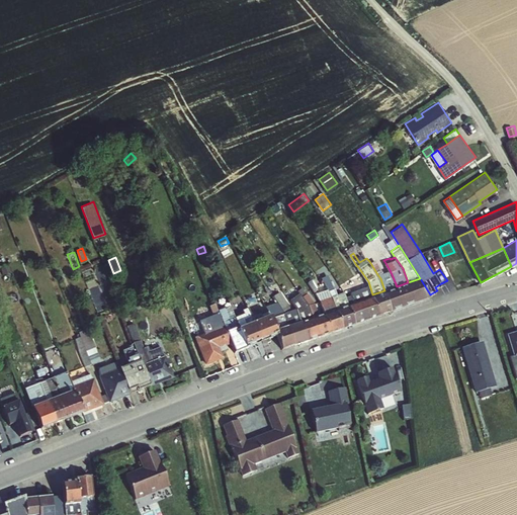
[(380,278),(384,290),(397,286),(392,274),(390,270),(384,272),(375,258),(369,261),(377,274),(380,278)]
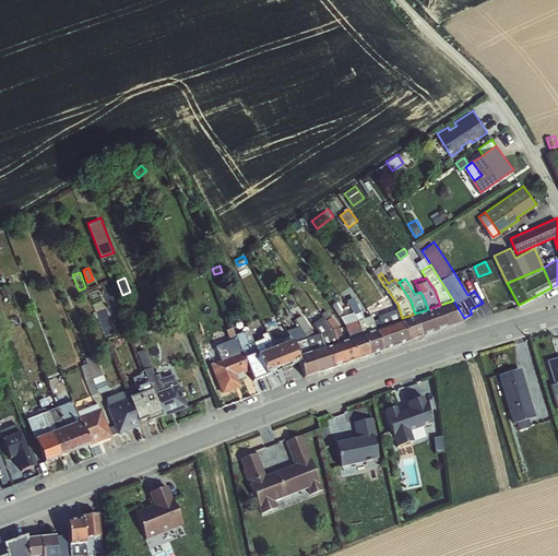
[(10,284),(1,287),(3,296),(12,293),(10,284)]
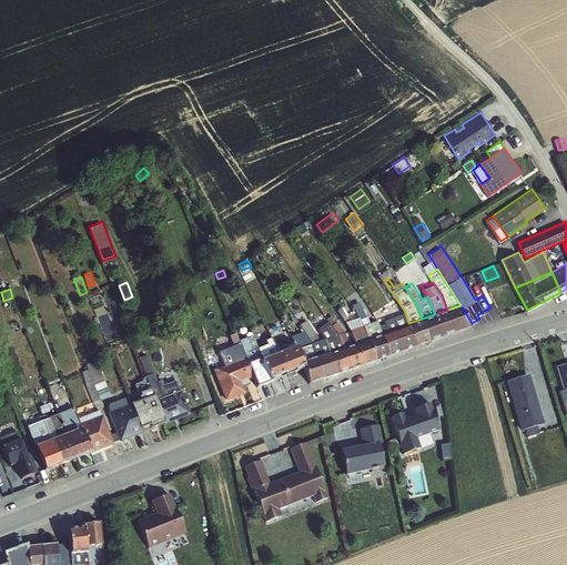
[(343,303),(337,308),(350,326),(355,322),(343,303)]
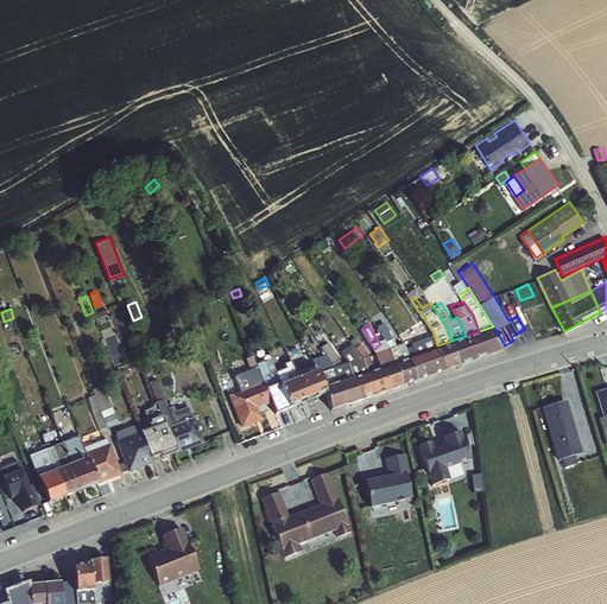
[(391,348),(394,361),(410,356),(406,347),(404,341),(397,343),(389,325),(386,326),(380,330),(390,345),(391,348)]
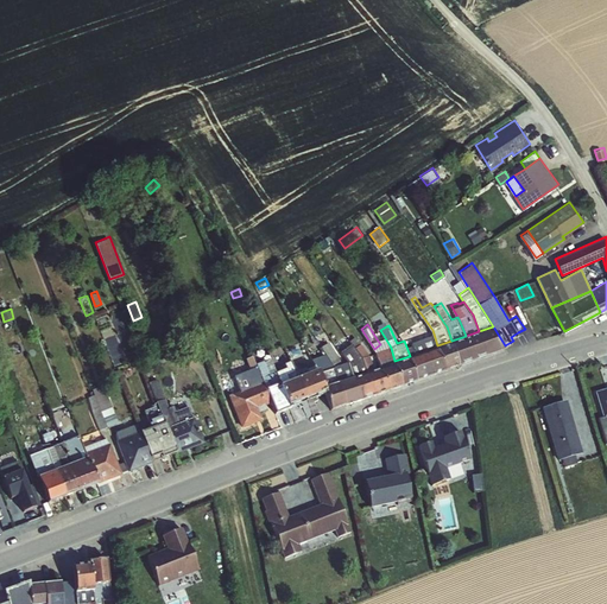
[(505,345),(493,326),(479,331),(487,353),(505,345)]
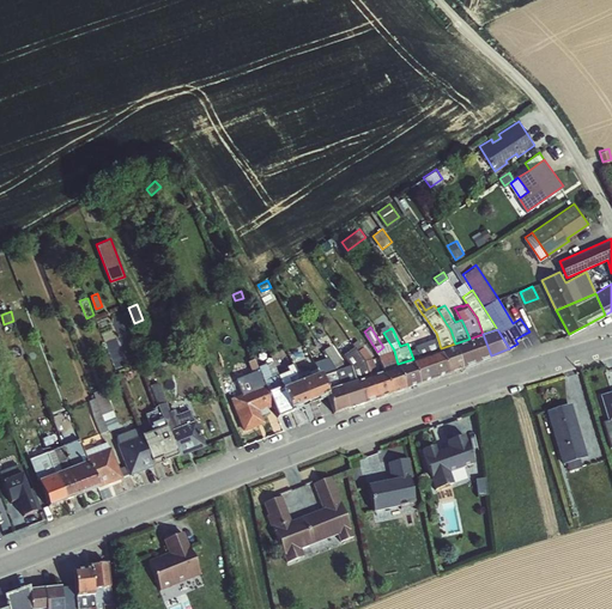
[(483,334),(470,339),(478,360),(491,355),(483,334)]
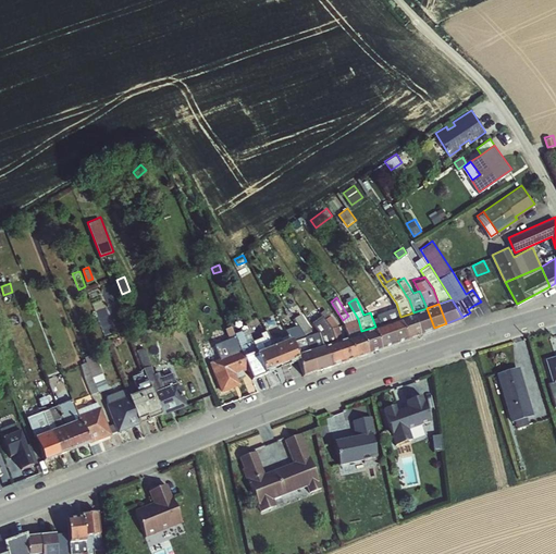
[(372,318),(375,327),(400,317),(397,306),(377,314),(378,317),(372,318)]
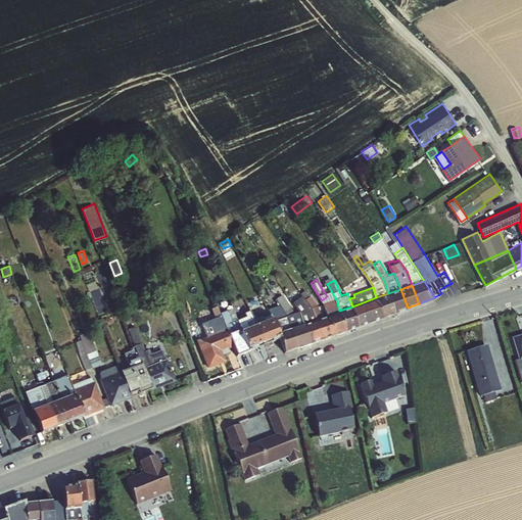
[(312,306),(316,319),(328,315),(323,302),(318,304),(311,294),(305,288),(300,291),(305,297),(312,306)]
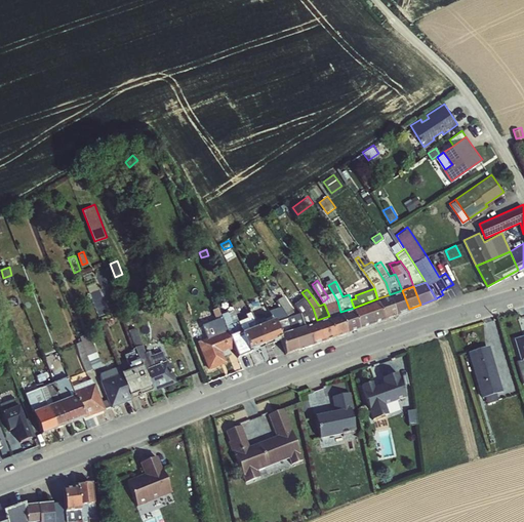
[(402,290),(390,294),(396,314),(409,309),(402,290)]
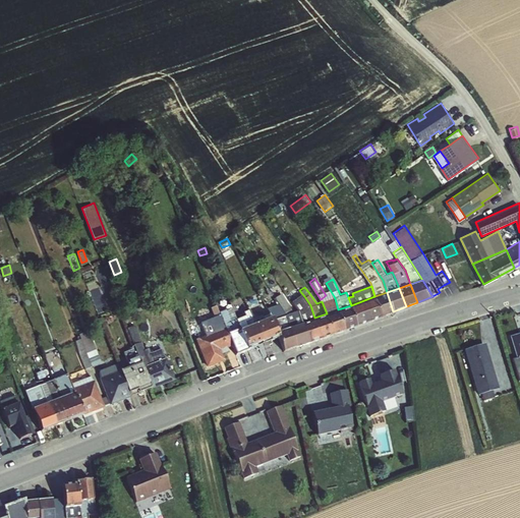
[(286,313),(290,326),(303,322),(298,309),(293,301),(290,303),(282,291),(276,295),(286,313)]
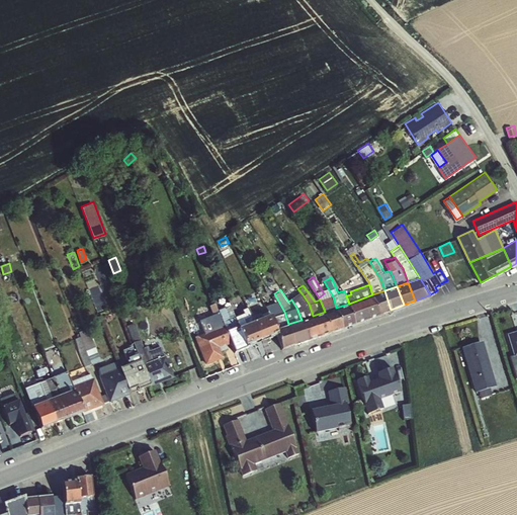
[(372,294),(378,314),(391,310),(384,290),(372,294)]
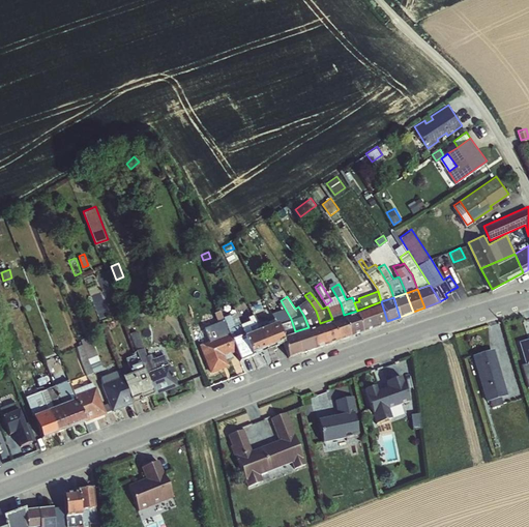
[(258,322),(260,327),(277,321),(283,335),(295,331),(291,319),(281,300),(280,299),(275,301),(274,300),(268,303),(274,317),(266,320),(266,319),(258,322)]
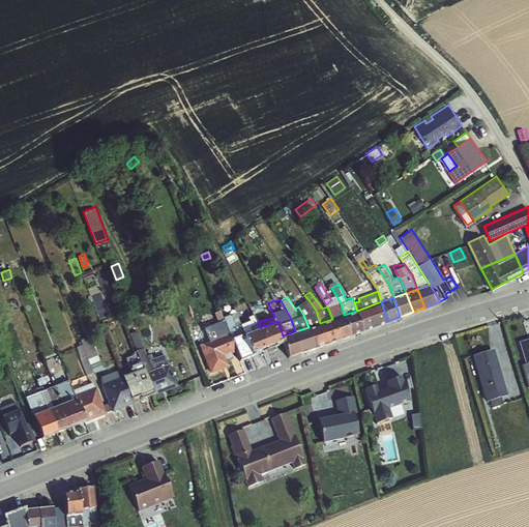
[(303,315),(309,327),(320,323),(316,311),(310,301),(305,303),(304,302),(299,306),(298,306),(303,315)]
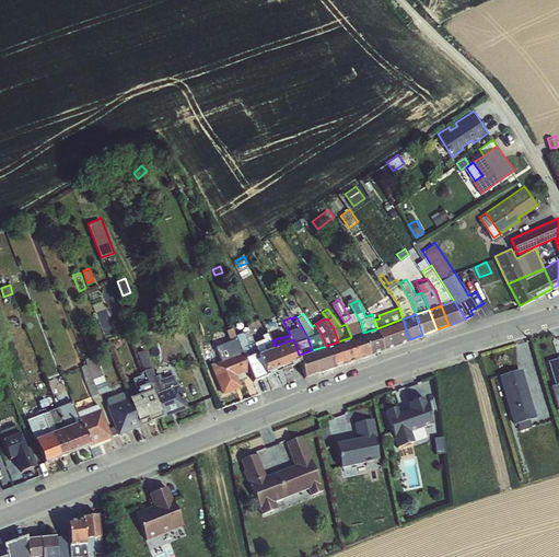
[(346,324),(351,337),(363,333),(360,321),(359,318),(346,324)]
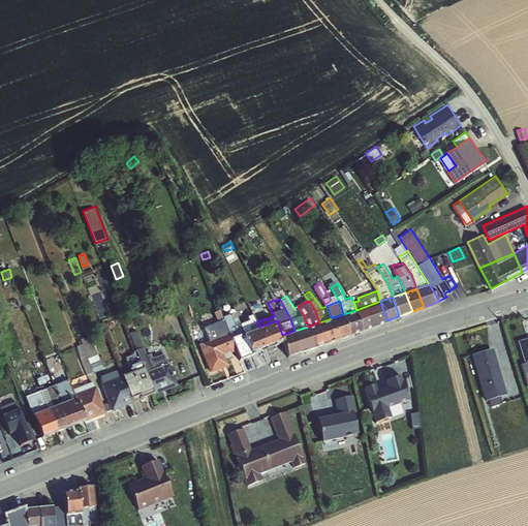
[(356,310),(363,329),(386,320),(380,301),(356,310)]
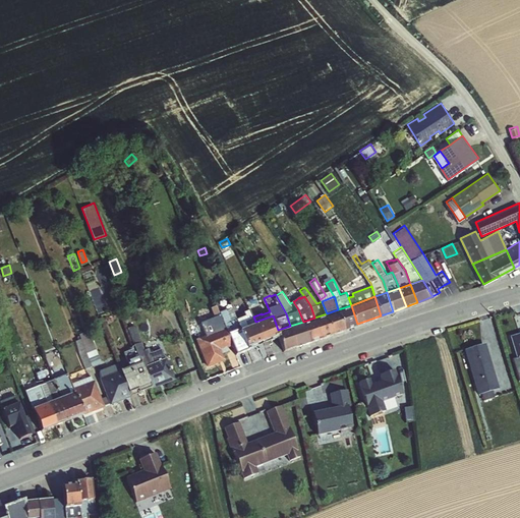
[(196,336),(226,325),(220,310),(217,303),(211,305),(217,321),(201,327),(199,328),(198,330),(197,332),(196,335),(196,336)]
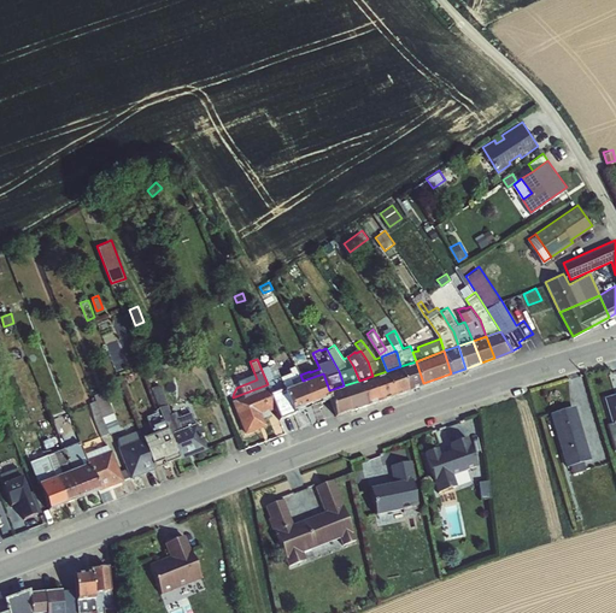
[(416,361),(400,366),(408,389),(423,383),(416,361)]
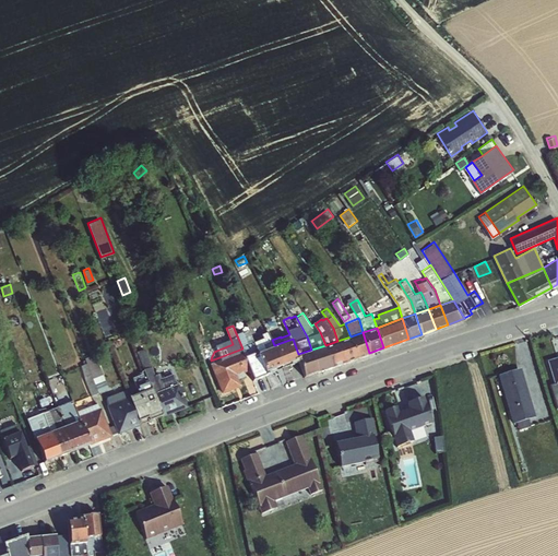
[(245,347),(248,355),(258,351),(254,341),(249,329),(242,331),(236,333),(242,349),(245,347)]
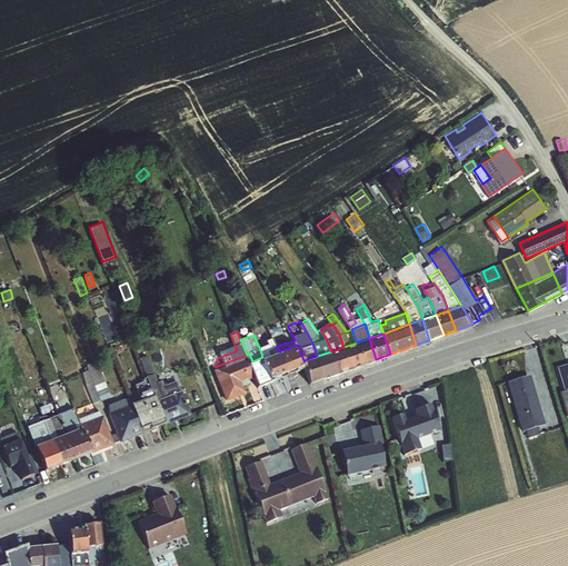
[(259,347),(262,357),(263,358),(279,351),(277,346),(272,336),(266,339),(268,344),(259,347)]
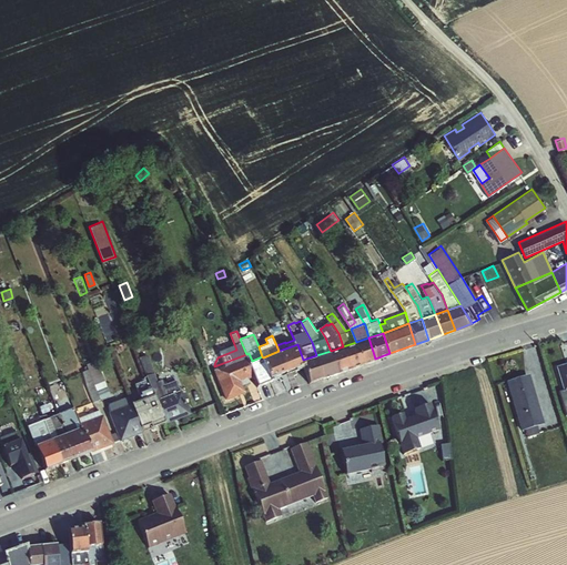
[(356,342),(362,363),(375,359),(368,338),(356,342)]
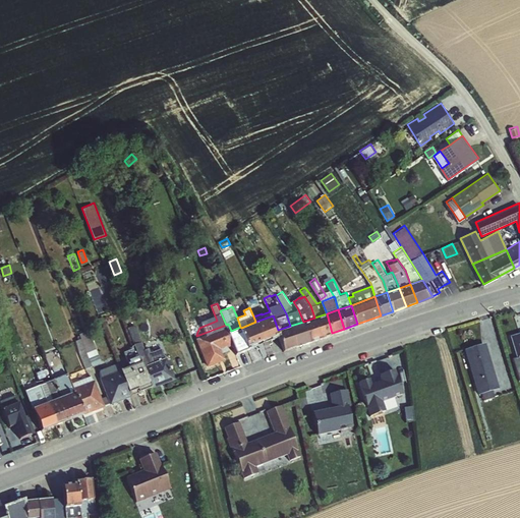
[(327,313),(314,318),(320,337),(332,333),(327,313)]
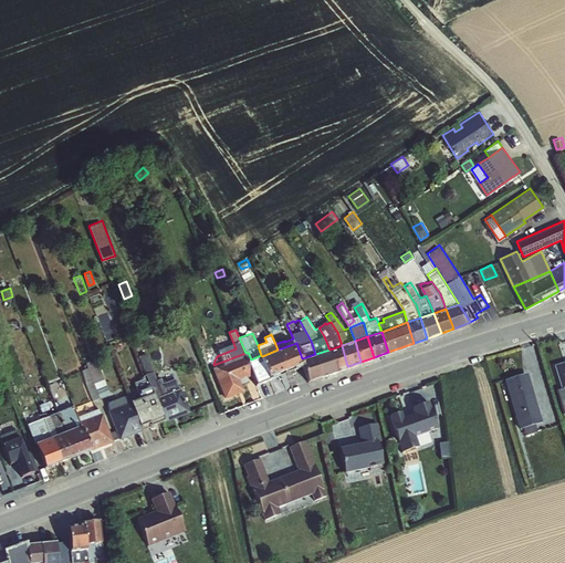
[(278,350),(286,371),(303,364),(302,358),(296,343),(278,350)]
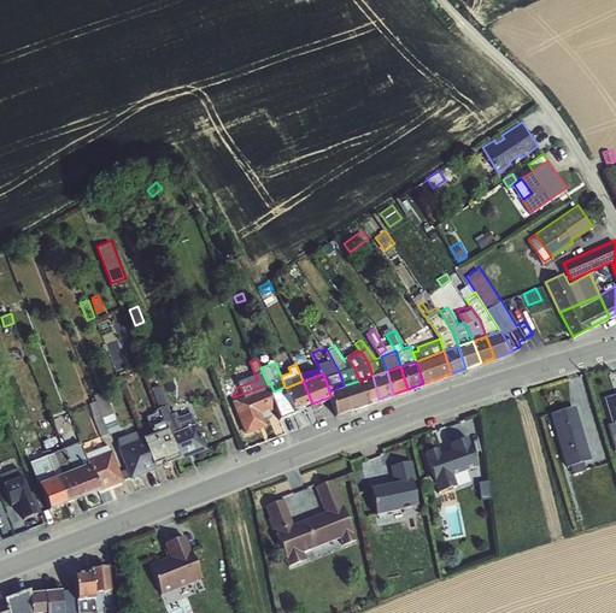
[(359,381),(367,404),(379,399),(373,376),(359,381)]
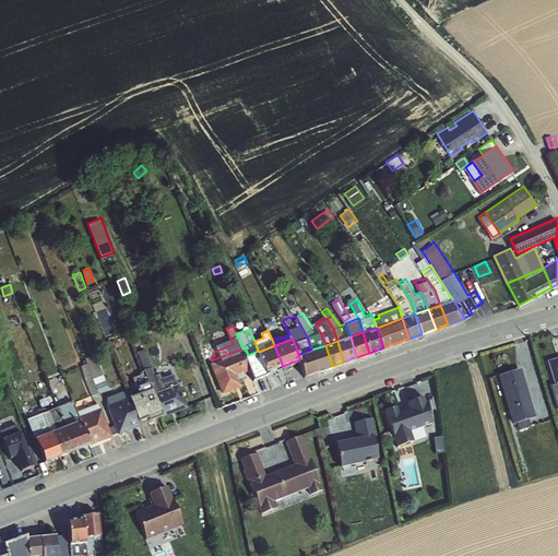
[(258,353),(265,374),(283,366),(274,345),(259,352),(258,353)]
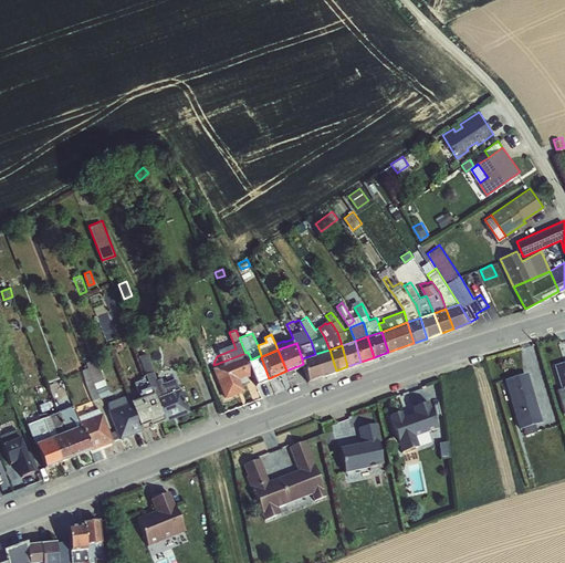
[(330,350),(315,354),(322,375),(336,371),(330,350)]
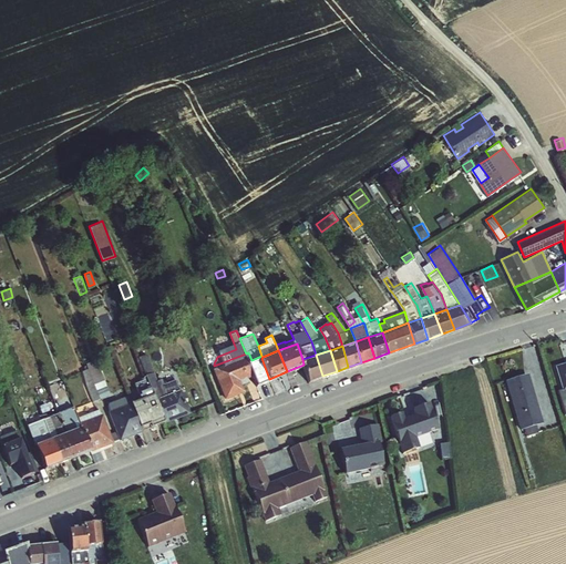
[(154,392),(156,398),(163,395),(157,382),(160,382),(147,352),(140,356),(146,375),(150,381),(152,387),(154,392)]
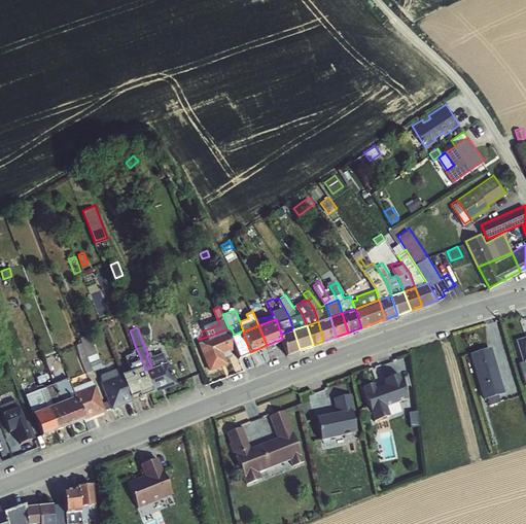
[(229,328),(199,340),(198,341),(210,370),(228,362),(225,356),(237,351),(231,336),(234,335),(231,327),(229,328)]
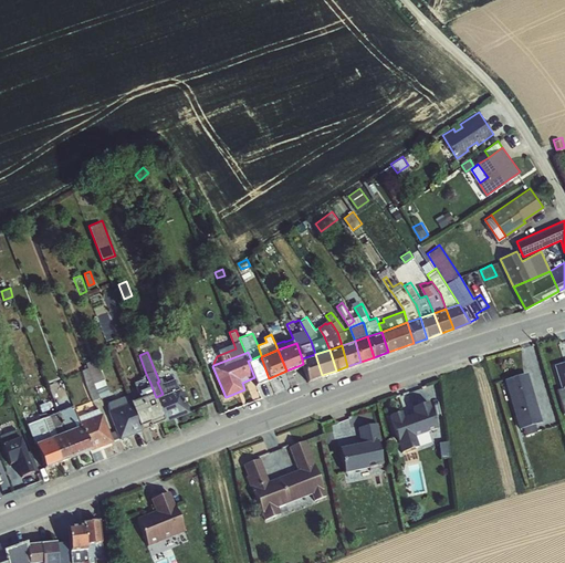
[(315,354),(302,358),(303,364),(309,379),(322,375),(315,354)]
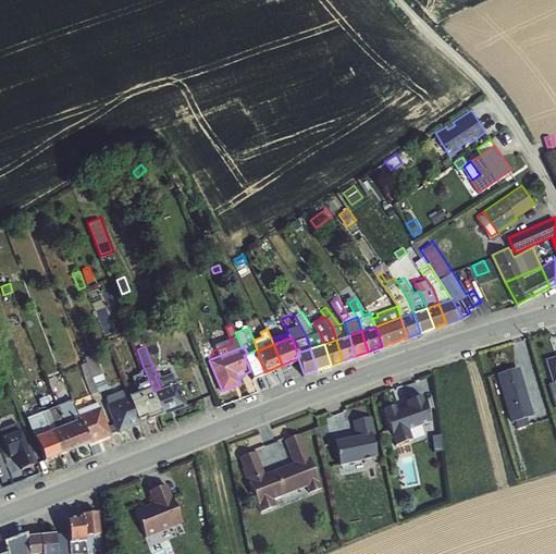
[(244,355),(250,371),(252,378),(264,372),(257,352),(258,351),(257,349),(247,354),(244,355)]
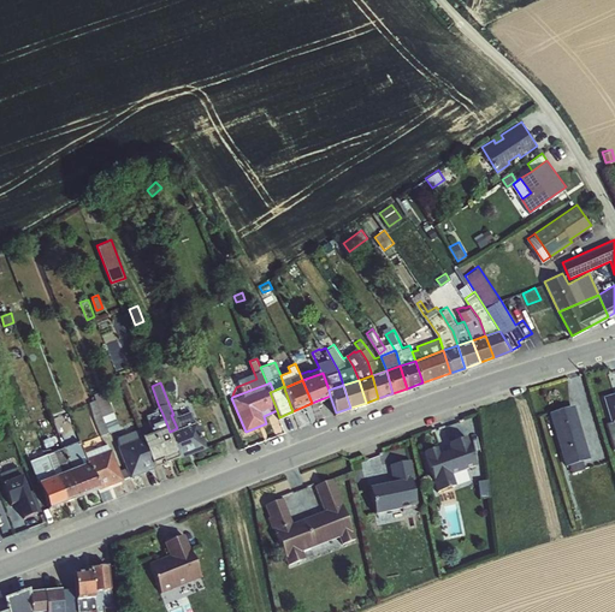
[(104,394),(117,427),(122,427),(106,388),(95,393),(96,398),(104,394)]
